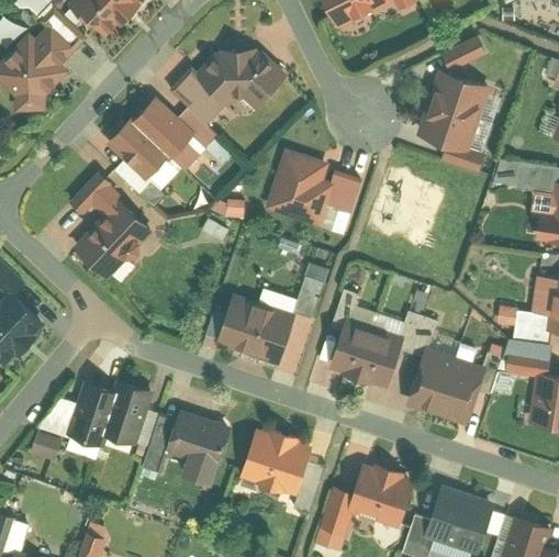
[(9,0),(8,1),(28,20),(41,6),(35,0),(9,0)]
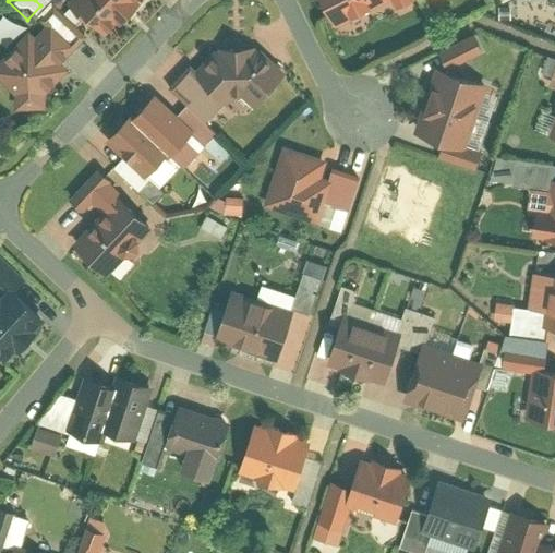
[(67,0),(63,4),(104,43),(144,0),(67,0)]
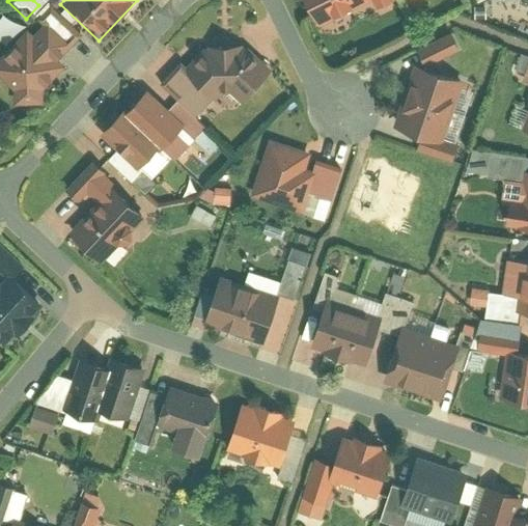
[(362,0),(303,0),(318,29),(365,5),(362,0)]
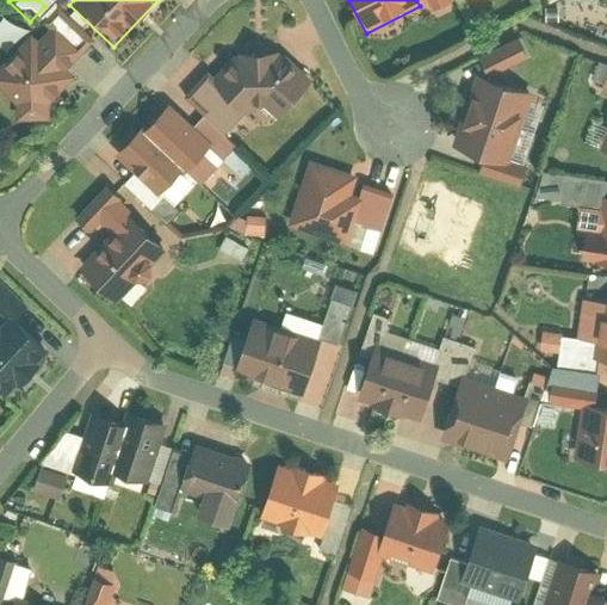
[(451,0),(423,0),(431,12),(452,1),(451,0)]
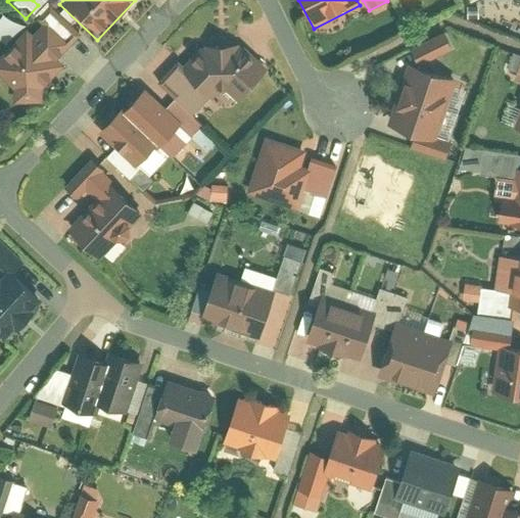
[(13,106),(42,104),(41,90),(61,68),(53,60),(76,38),(47,10),(37,20),(40,27),(32,35),(26,30),(0,56),(0,80),(11,91),(13,106)]
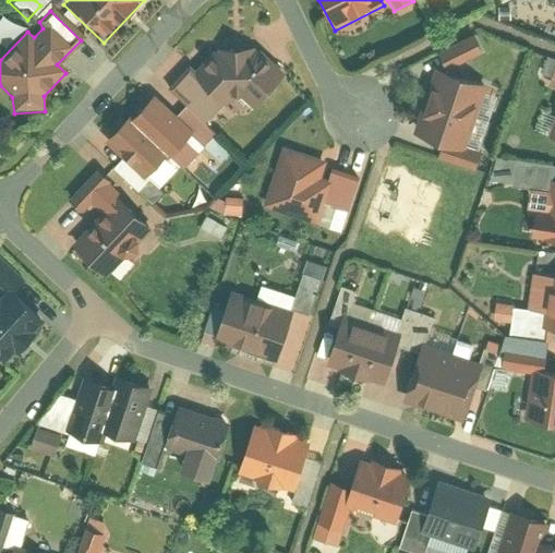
[(472,39),(441,56),(449,72),(481,56),(472,39)]
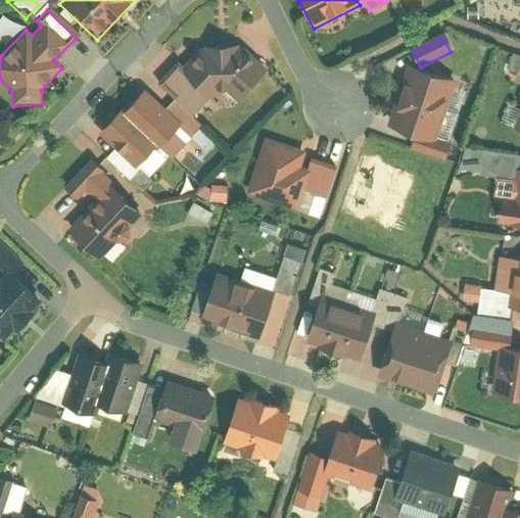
[(199,47),(189,58),(219,85),(238,101),(265,71),(234,45),(199,47)]
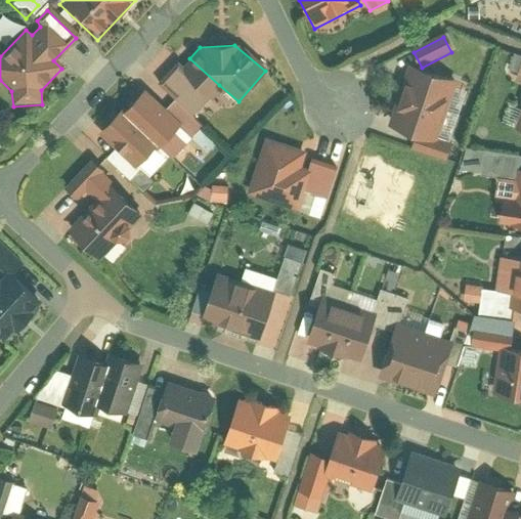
[(189,58),(163,87),(191,114),(219,85),(189,58)]
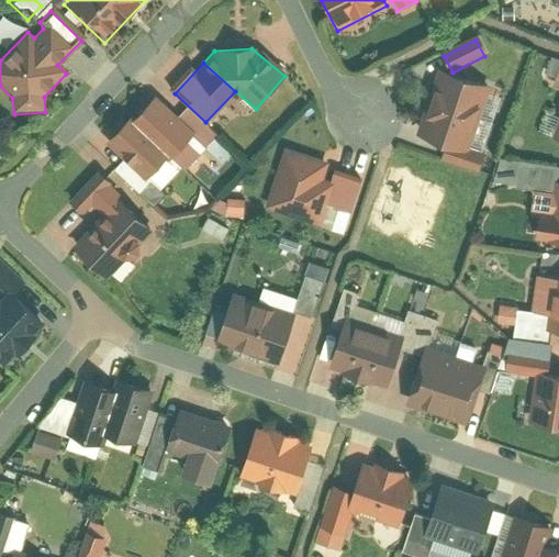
[(487,87),(437,71),(416,133),(446,143),(466,149),(487,87)]
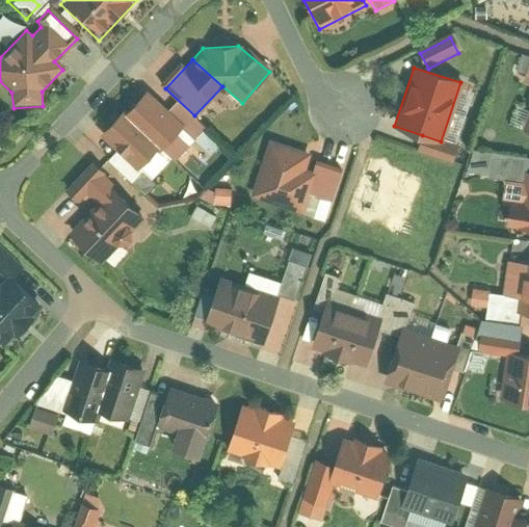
[(144,90),(122,114),(157,147),(179,124),(167,112),(144,90)]
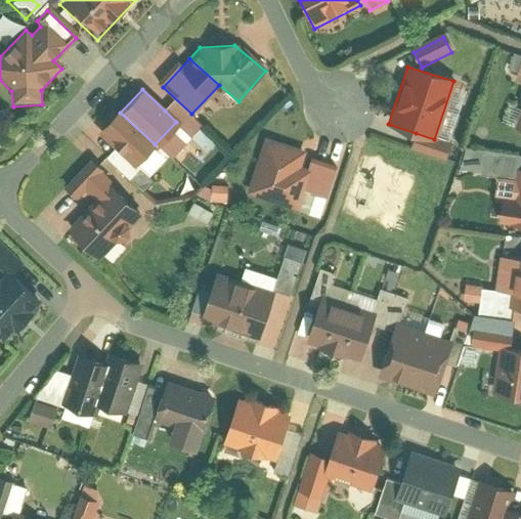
[(190,135),(199,126),(173,102),(165,111),(176,122),(190,135)]
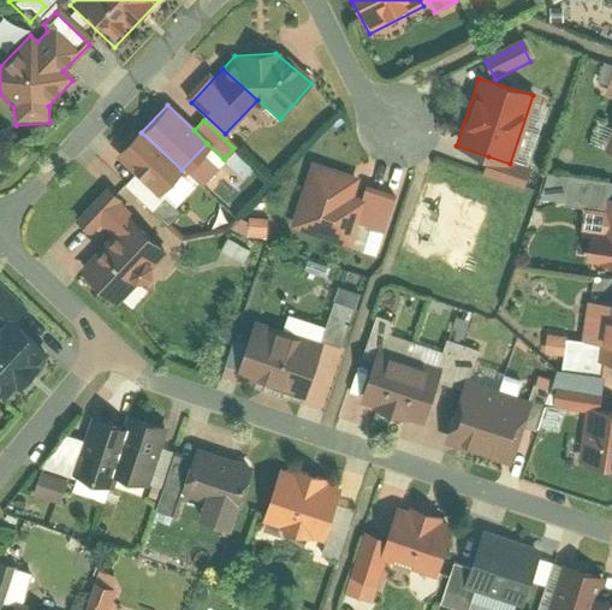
[(182,170),(141,132),(118,157),(158,195),(182,170)]
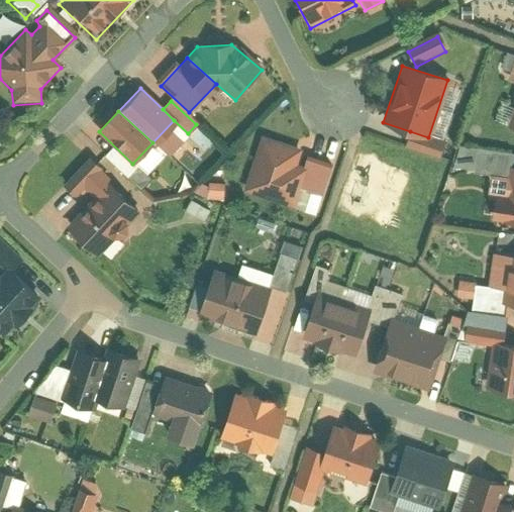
[(404,147),(437,159),(443,142),(428,137),(410,131),(404,147)]
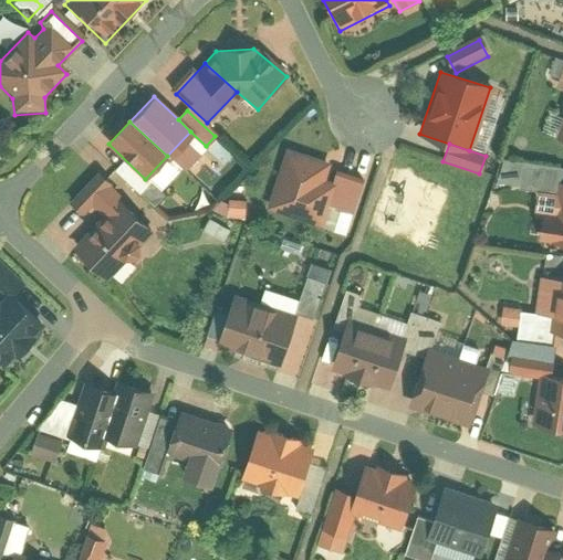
[(330,164),(287,150),(268,208),(319,224),(325,204),(331,186),(323,182),(330,164)]
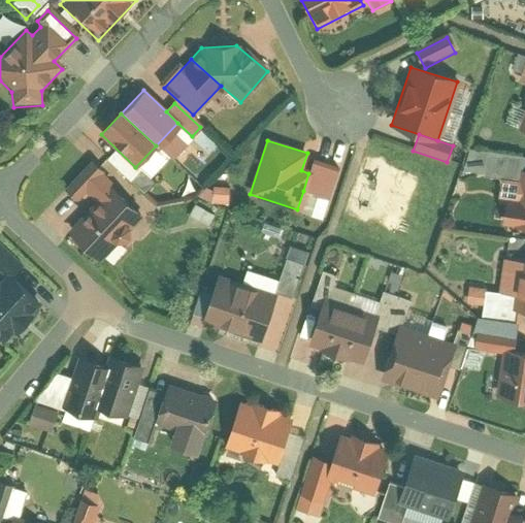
[(86,194),(97,205),(112,189),(104,181),(108,176),(93,162),(66,191),(78,202),(86,194)]
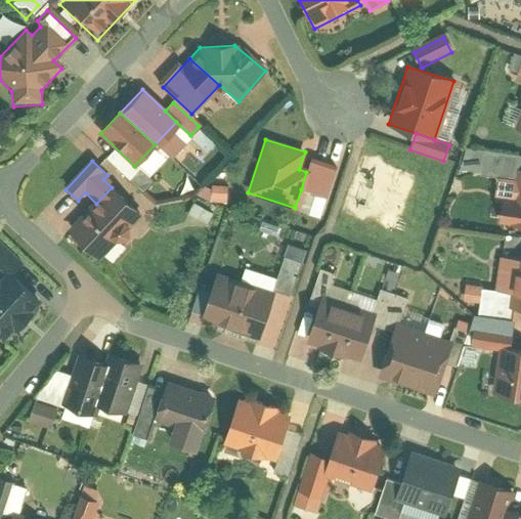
[(326,198),(335,169),(310,161),(306,172),(301,189),(326,198)]
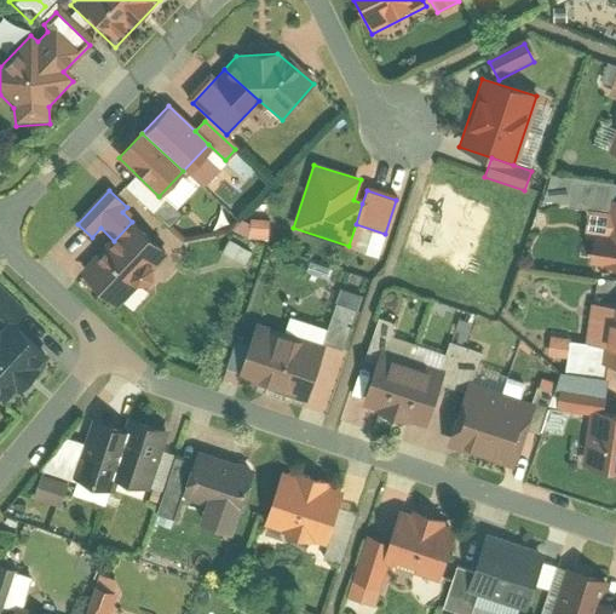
[(615,204),(611,204),(608,240),(593,237),(589,264),(615,268),(615,204)]
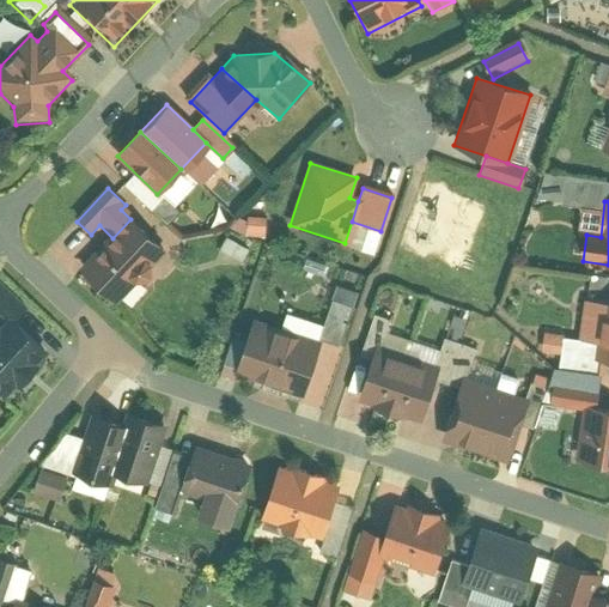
[(113,238),(83,271),(116,302),(165,252),(131,219),(113,238)]
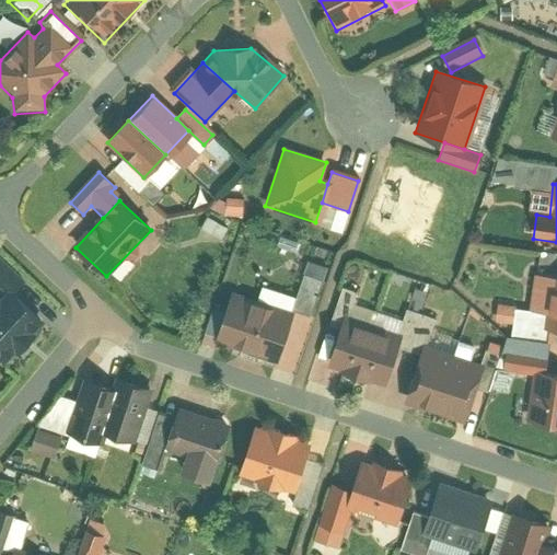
[(323,281),(303,275),(291,311),(311,318),(323,281)]
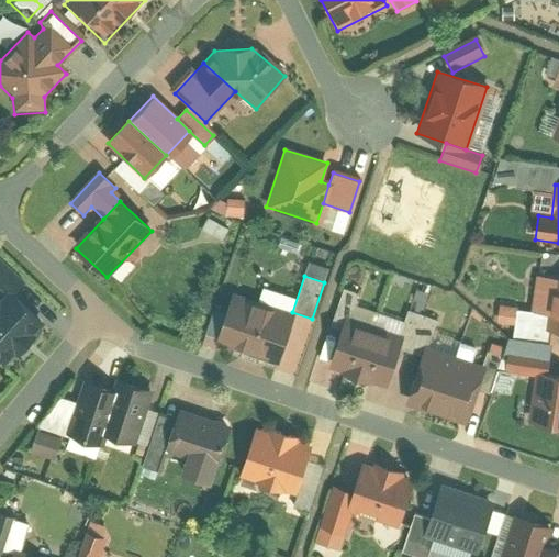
[(558,280),(536,277),(530,313),(555,316),(558,282),(558,280)]
